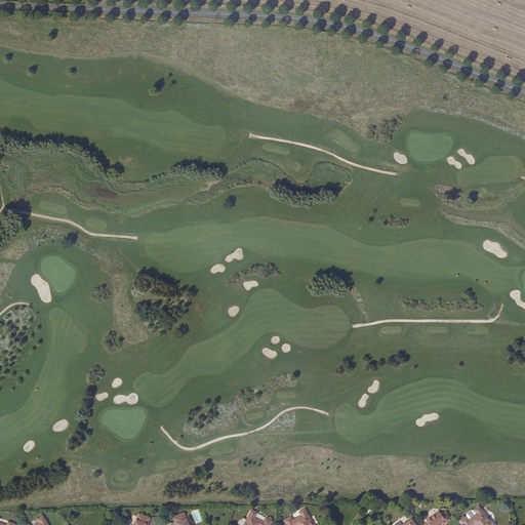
[(311,524),(309,520),(310,519),(305,510),(299,512),(301,516),(292,521),(290,517),(284,521),(286,524),(285,524),(311,524)]
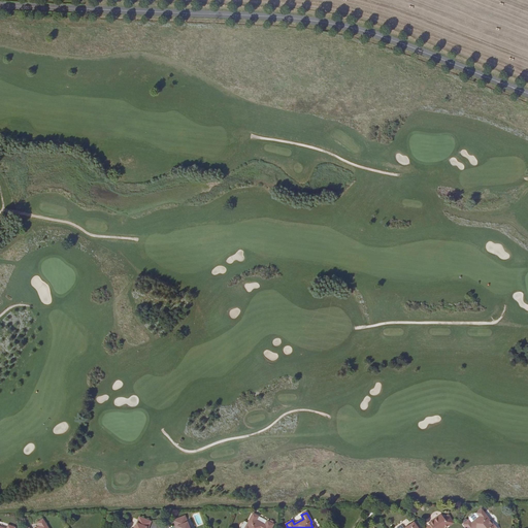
[(471,523),(466,527),(465,527),(496,527),(494,525),(493,526),(488,519),(489,518),(485,513),(480,517),(471,523)]
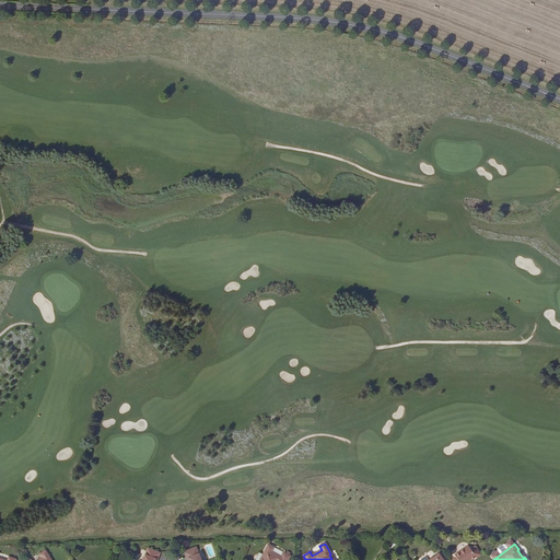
[(288,559),(290,556),(283,552),(281,557),(271,551),(273,547),(268,545),(263,556),(264,556),(260,559),(288,559)]
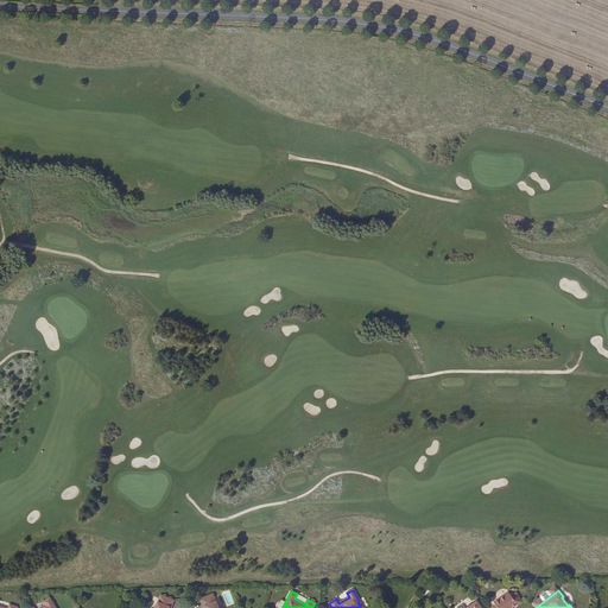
[(511,607),(521,601),(515,594),(511,596),(508,593),(493,602),(495,605),(492,607),(491,607),(511,607)]
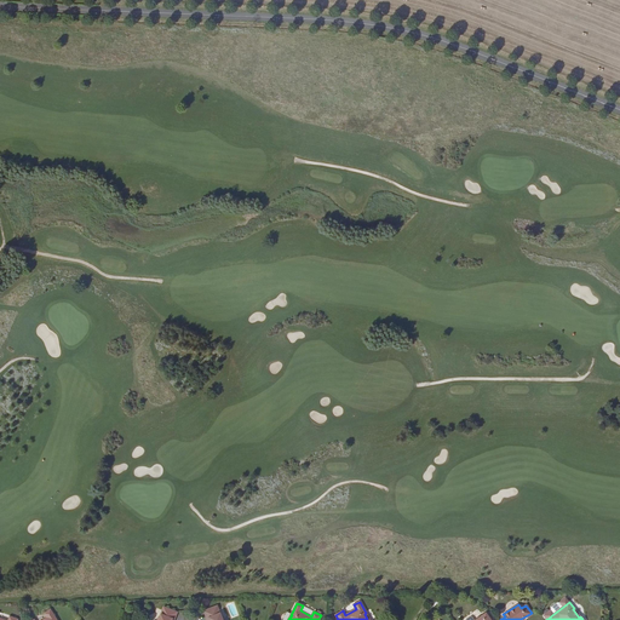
[(172,619),(173,619),(177,613),(164,607),(160,616),(159,616),(156,619),(172,619)]
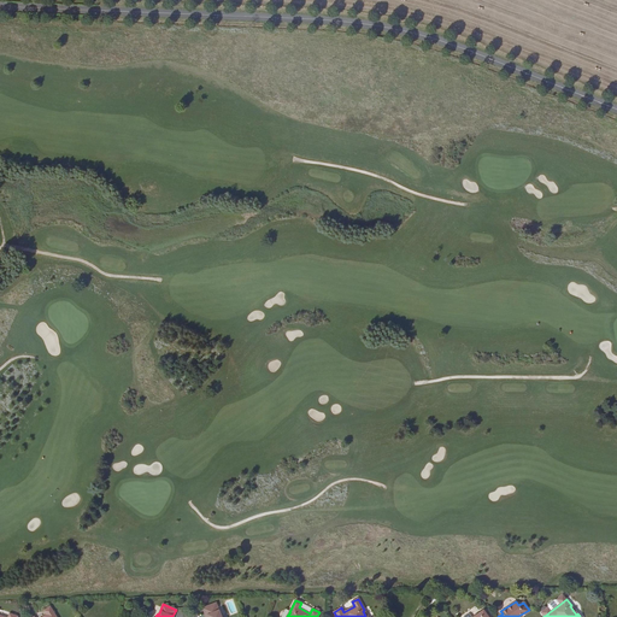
[(222,616),(223,616),(221,612),(219,612),(216,604),(203,609),(206,616),(207,616),(206,616),(222,616)]
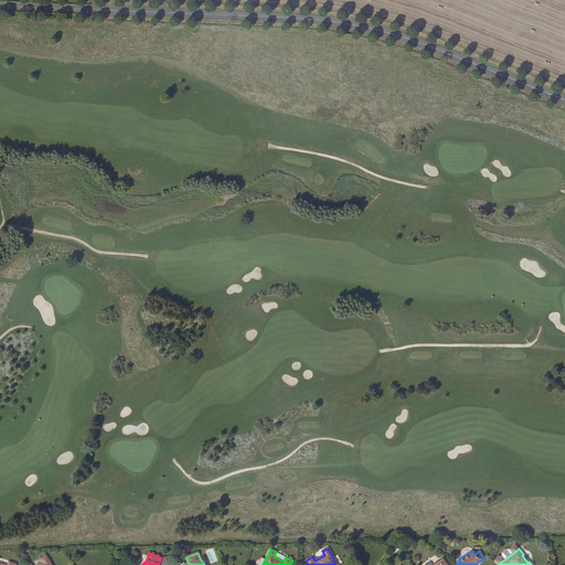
All buildings are outlined.
